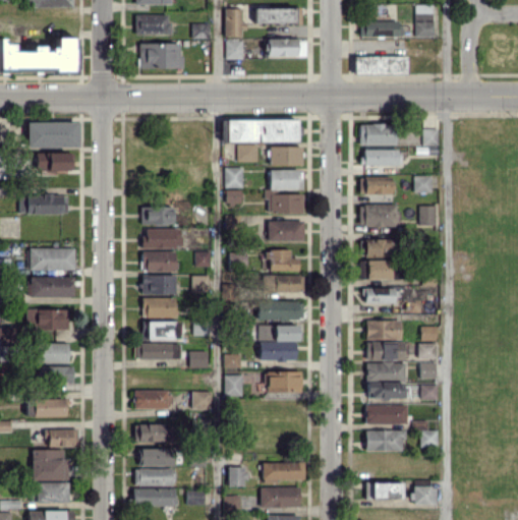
[(434,4),(415,5),(416,37),(434,37),(434,4)]
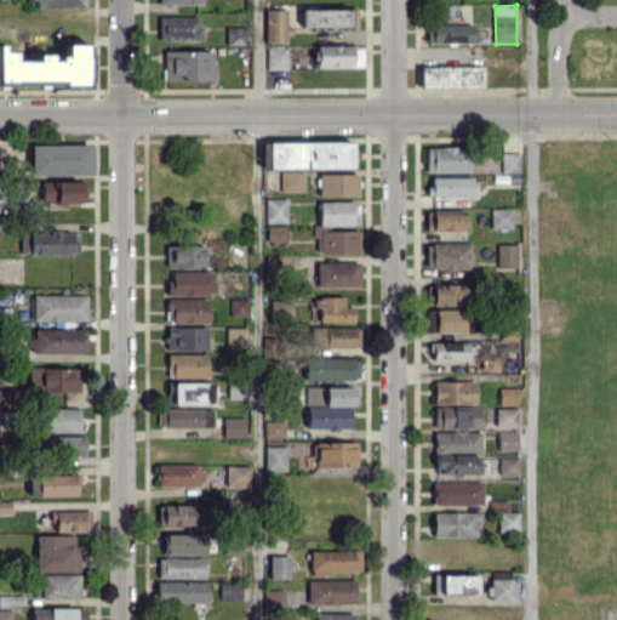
[(304,28),(359,27),(359,9),(303,10),(304,28)]
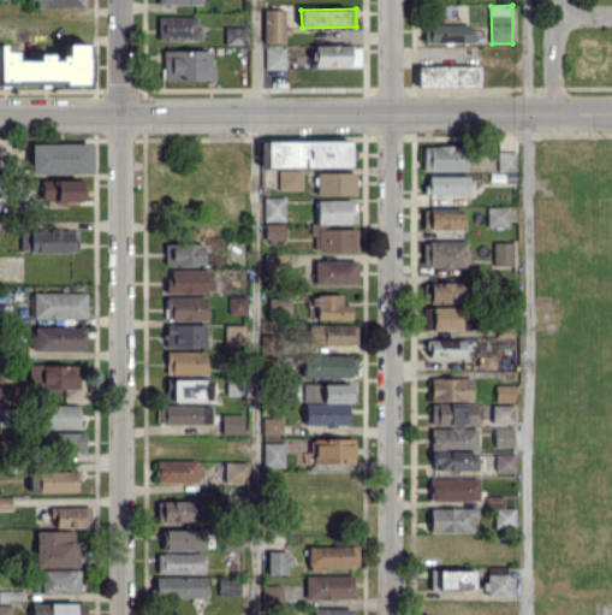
[(287,10),(266,11),(266,43),(289,43),(287,10)]
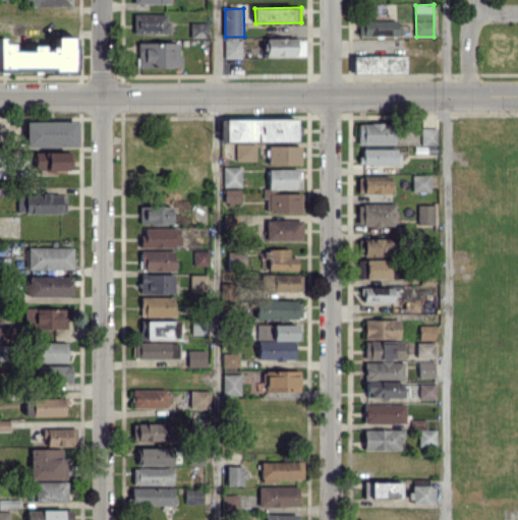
[(135,15),(136,35),(171,35),(170,14),(135,15)]
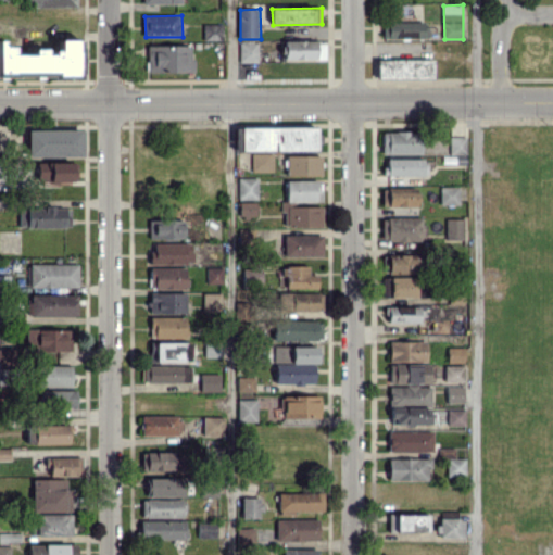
[(425,40),(425,23),(386,22),(386,39),(425,40)]
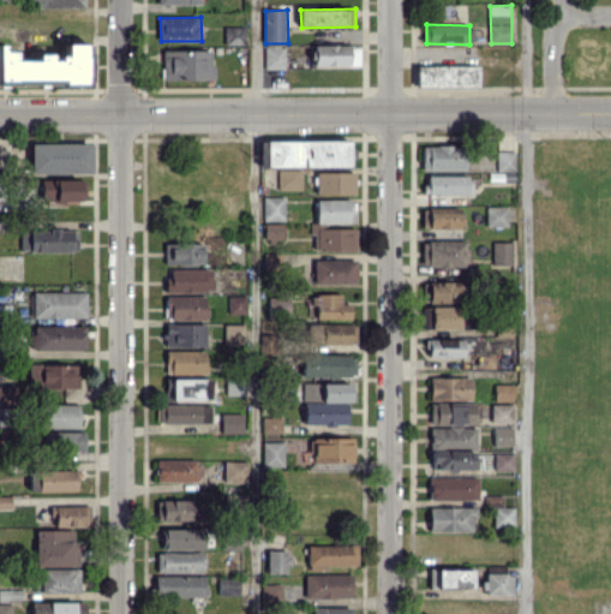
[(227,46),(249,45),(249,28),(227,28),(227,46)]
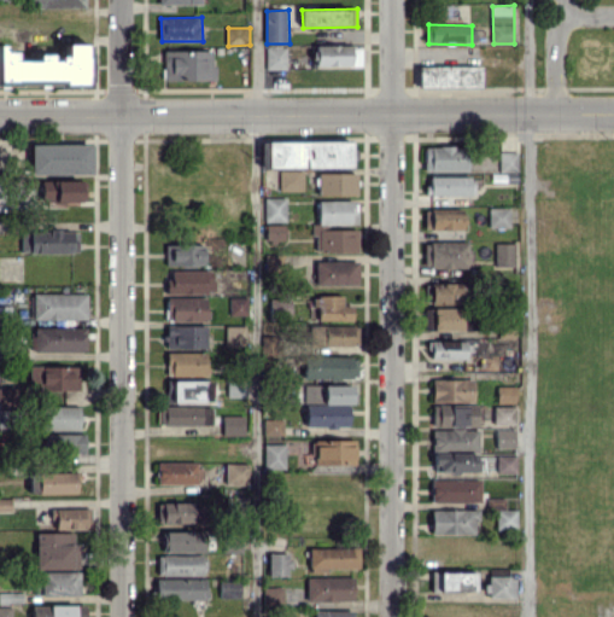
[(89,46),(66,45),(66,58),(39,58),(39,62),(17,62),(17,53),(6,52),(6,46),(0,45),(0,85),(88,86),(89,46)]
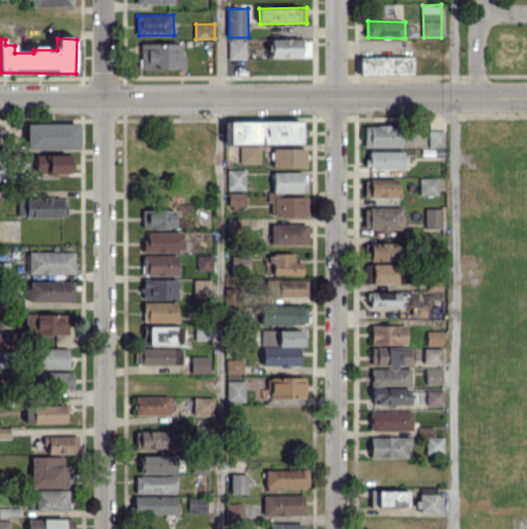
[(272,57),(312,57),(312,39),(272,39),(272,57)]
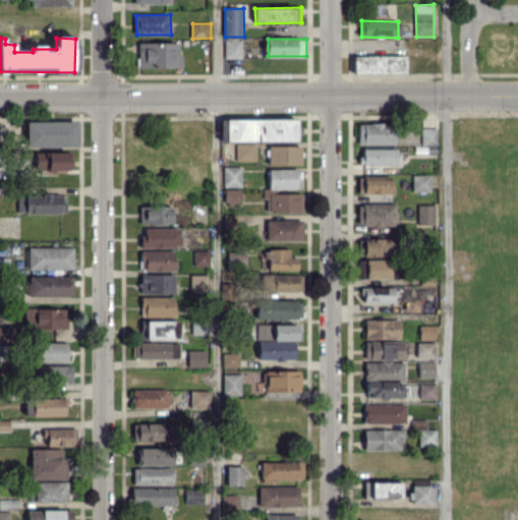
[(226,59),(243,59),(243,41),(226,41),(226,59)]
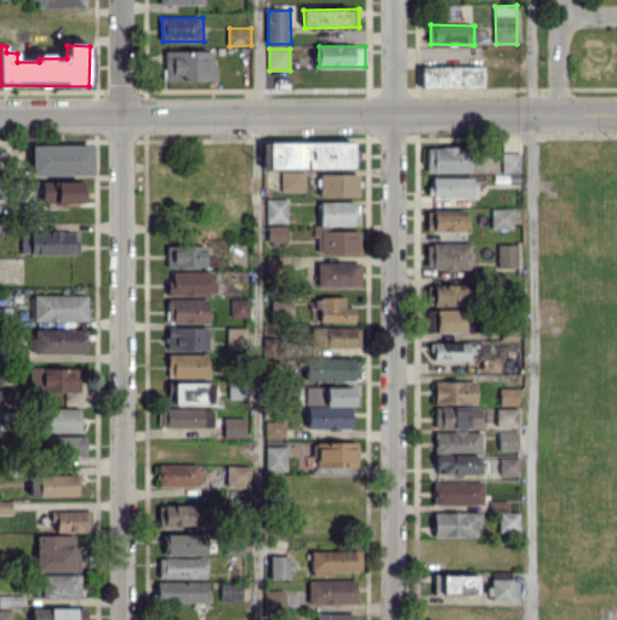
[(167,51),(167,81),(218,81),(218,67),(215,67),(215,52),(167,51)]
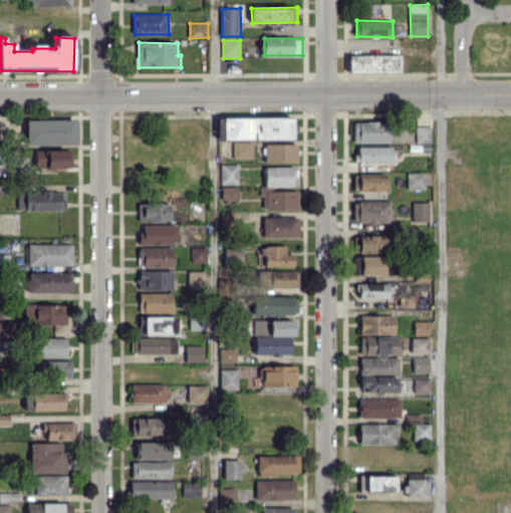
[(402,56),(349,55),(349,73),(402,74),(402,56)]
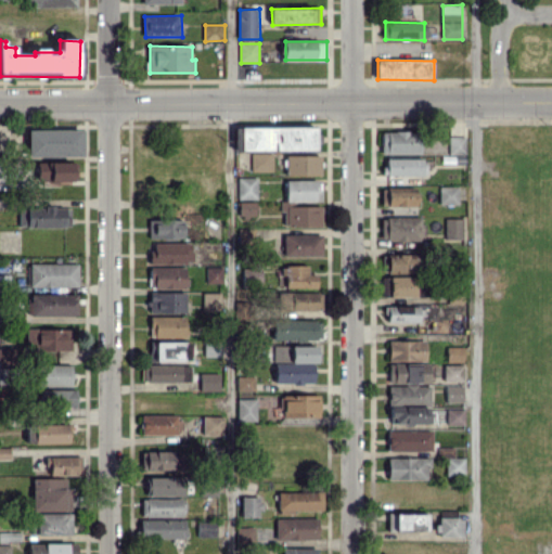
[(317,127),(243,128),(243,152),(318,151),(317,127)]
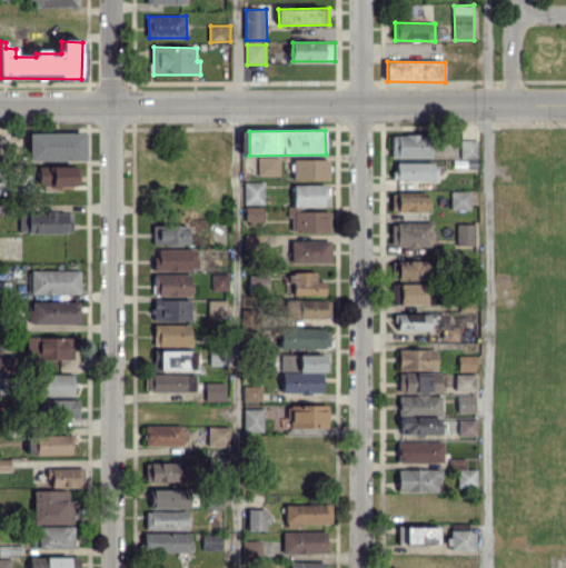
[(30,161),(88,161),(87,133),(30,133),(30,161)]
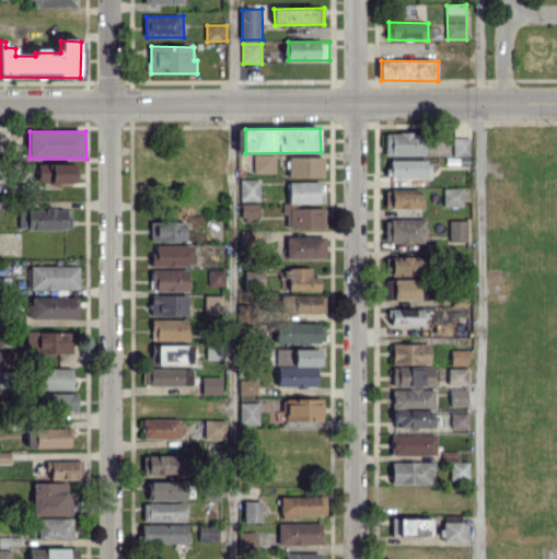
[(386,156),(426,155),(426,132),(386,134),(386,156)]
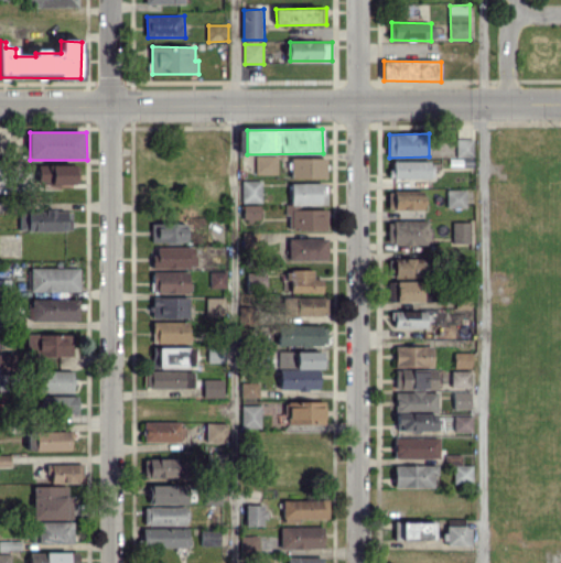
[(475,158),(475,139),(459,139),(459,158),(475,158)]
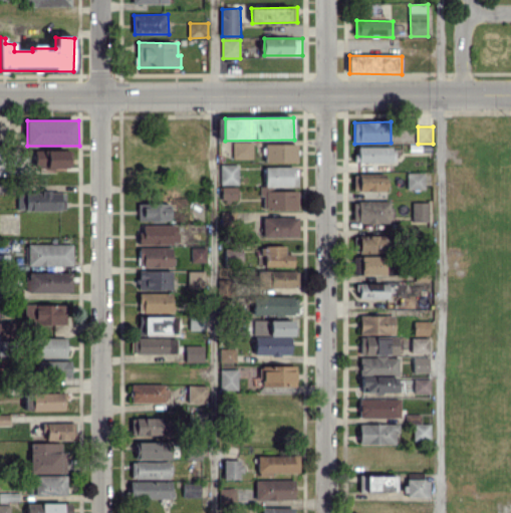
[(254,143),(234,143),(235,160),(254,159),(254,143)]
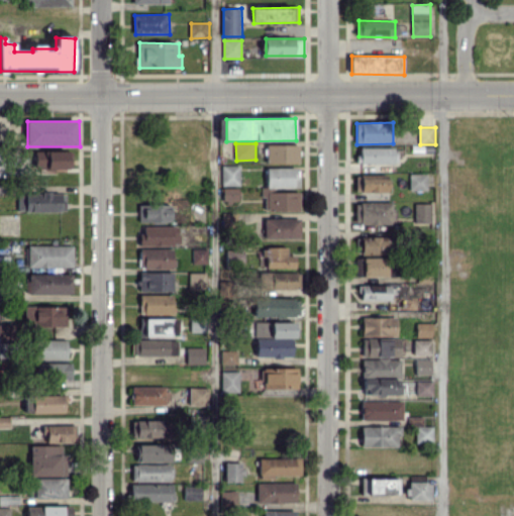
[(269,164),(301,164),(301,145),(269,145),(269,164)]
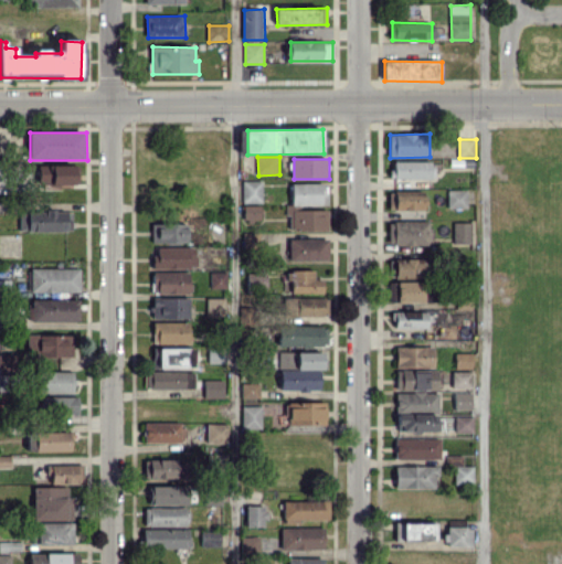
[(435,161),(393,161),(393,179),(435,179),(435,161)]
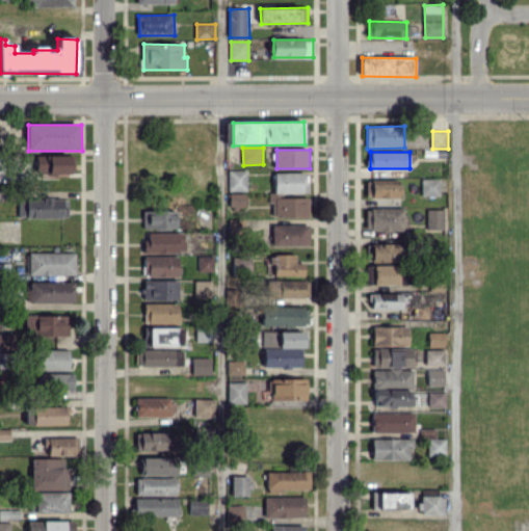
[(38,156),(38,177),(73,177),(73,156),(38,156)]
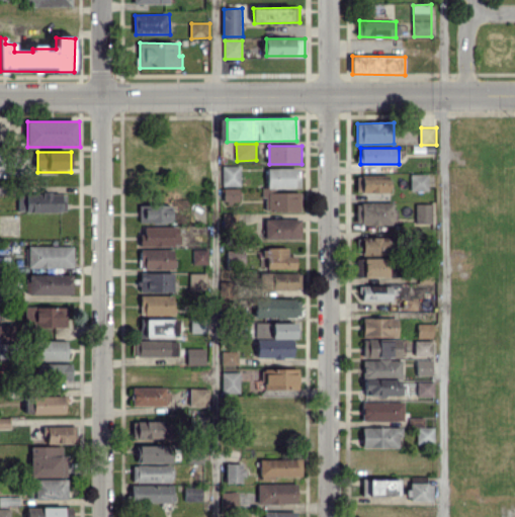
[(242,166),(224,167),(224,186),(242,186),(242,166)]
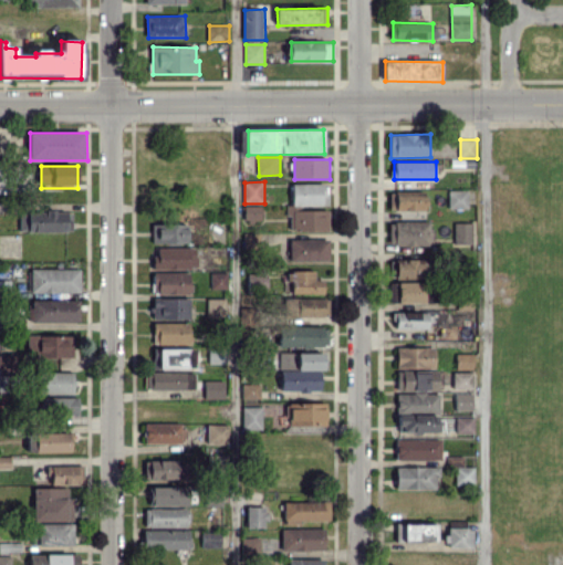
[(330,206),(330,184),(293,185),(293,206),(290,206),(290,231),(331,231),(330,210),(304,211),(304,206),(330,206)]
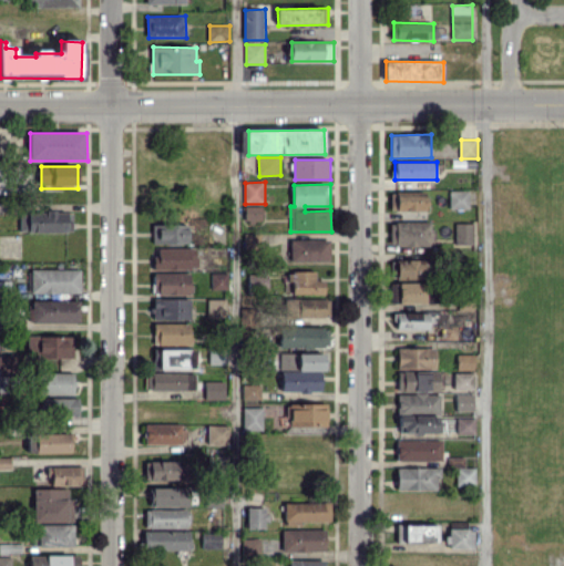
[(451,209),(470,209),(470,192),(451,192),(451,209)]
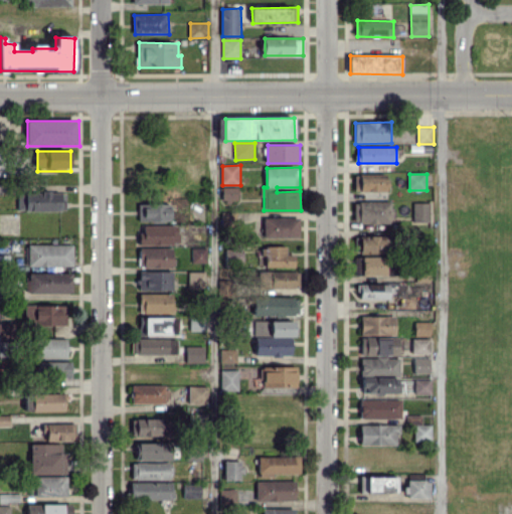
[(356,176),(356,192),(387,192),(387,175),(356,176)]
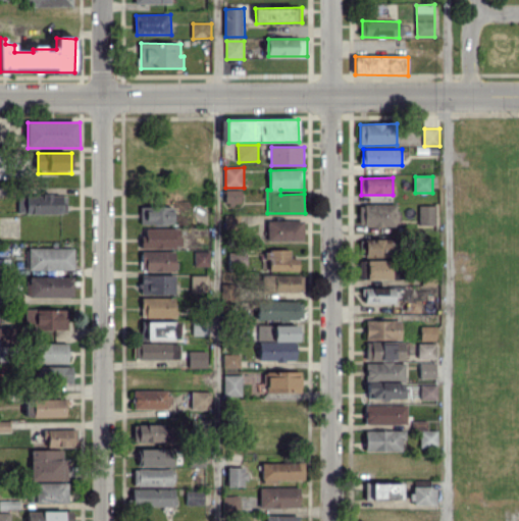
[(243,205),(243,190),(226,191),(226,205),(243,205)]
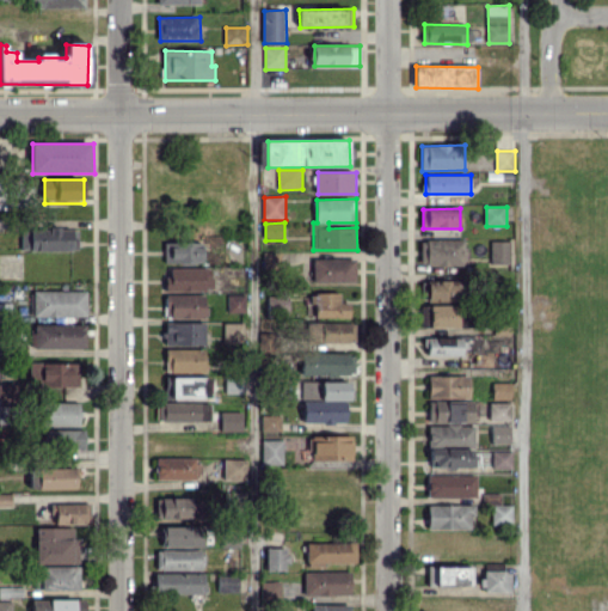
[(23,251),(80,251),(80,230),(24,230),(23,251)]
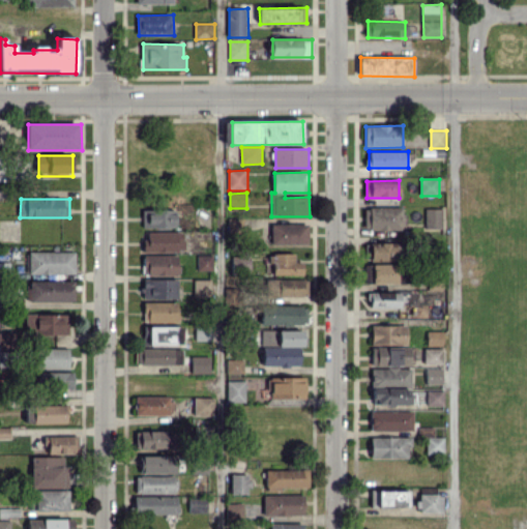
[(405,207),(366,208),(367,231),(405,230),(405,207)]
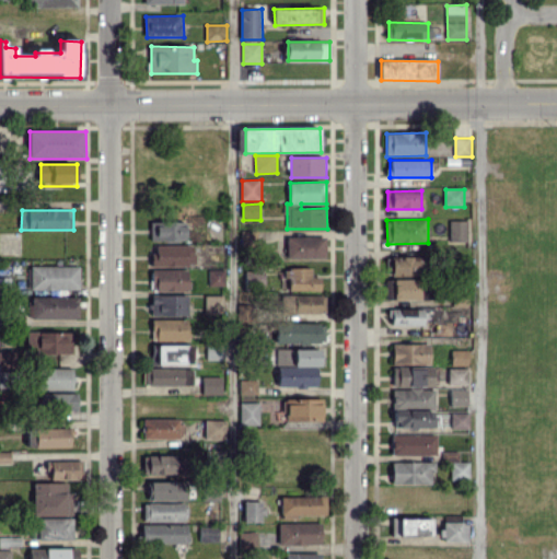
[(471,221),(451,221),(451,244),(471,244),(471,221)]
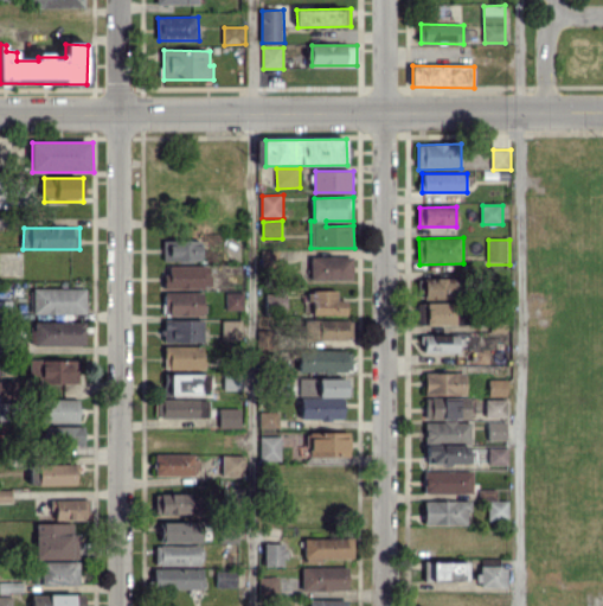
[(165,261),(203,261),(203,242),(165,242),(165,261)]
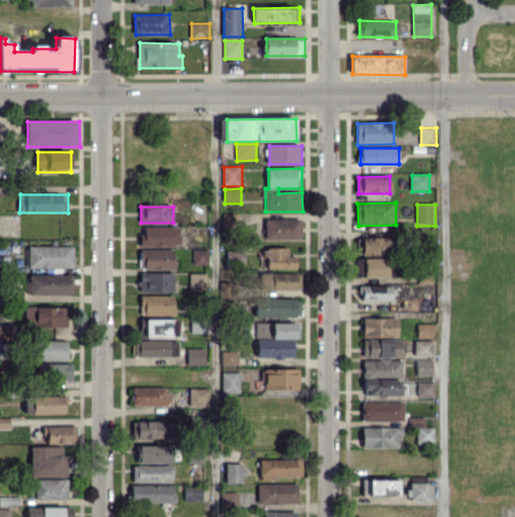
[(240,213),(225,213),(225,227),(240,227),(240,213)]
